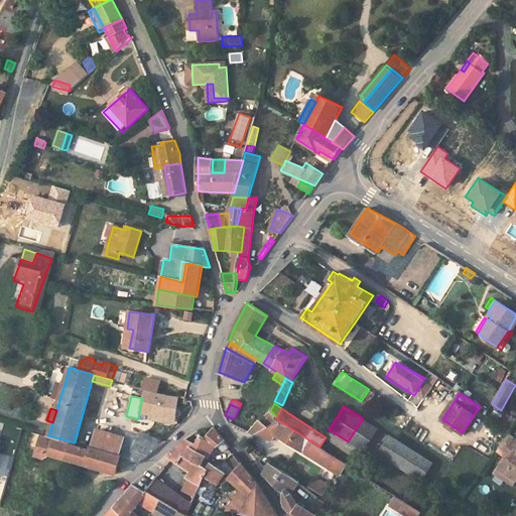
[(270,410),(264,416),(266,419),(271,425),(279,421),(276,417),(270,410)]
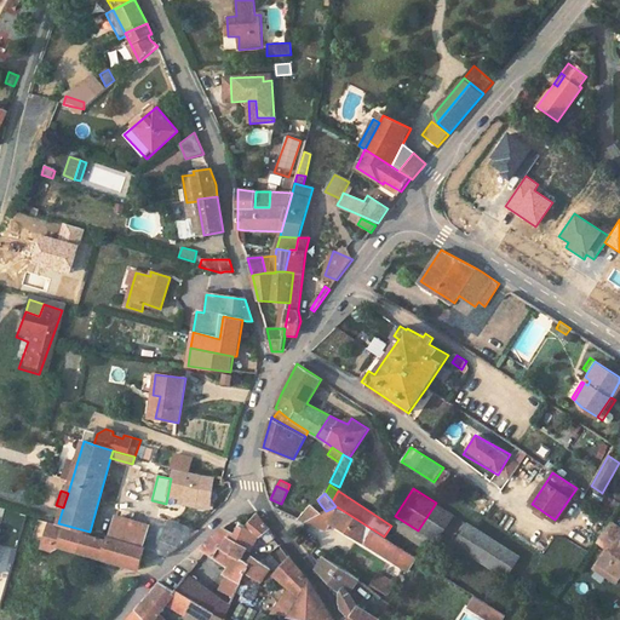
[(436,503),(418,530),(437,543),(455,515),(436,503)]
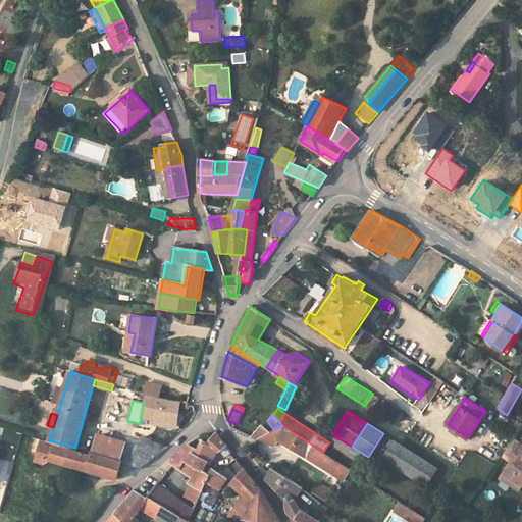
[(282,426),(274,430),(269,424),(265,428),(270,432),(256,439),(275,448),(279,440),(278,439),(284,427),(282,426)]
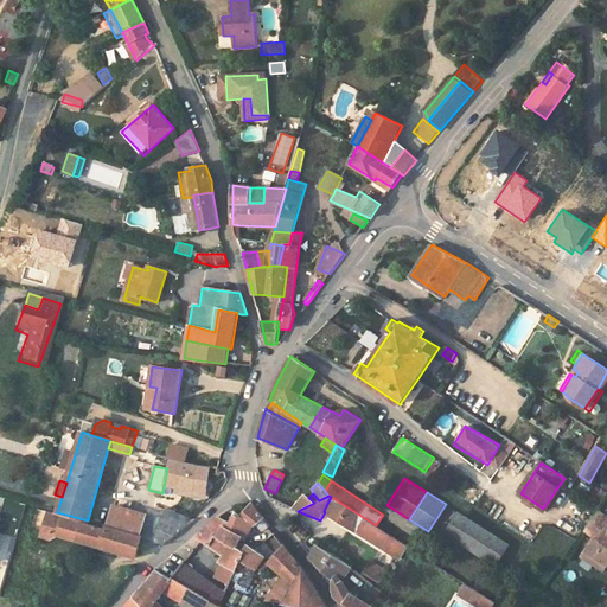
[(304,494),(292,509),(298,511),(314,503),(308,498),(304,494)]
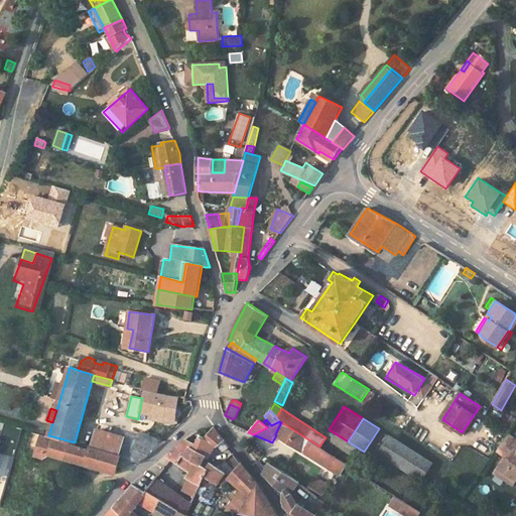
[(281,422),(275,434),(276,435),(331,470),(337,459),(338,458),(319,446),(281,422)]
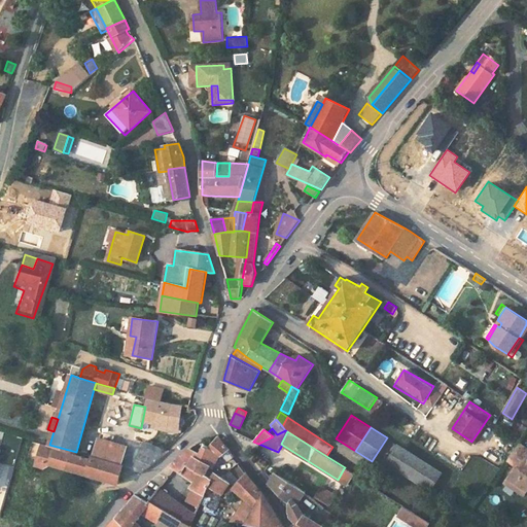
[(18,454),(22,437),(4,432),(1,443),(10,446),(9,452),(18,454)]
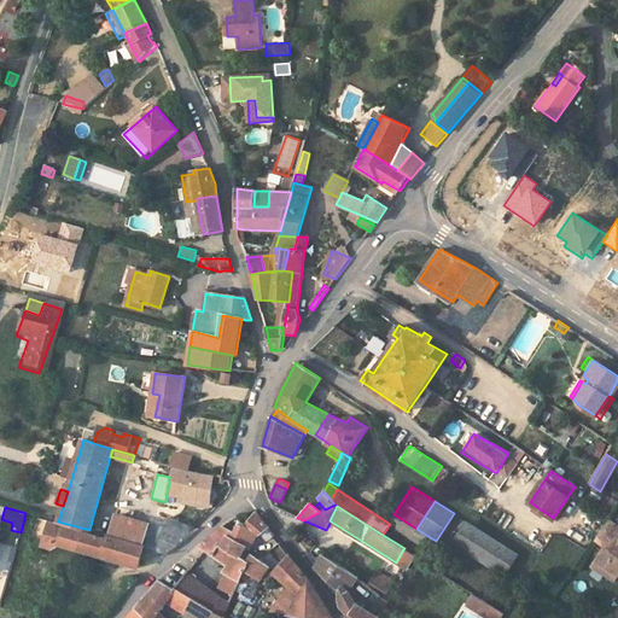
[(204,548),(228,565),(225,570),(242,579),(242,577),(246,569),(250,571),(262,578),(270,577),(277,571),(245,549),(248,544),(254,531),(260,534),(264,537),(272,531),(257,513),(246,525),(239,522),(235,532),(223,525),(207,540),(202,547),(204,548)]
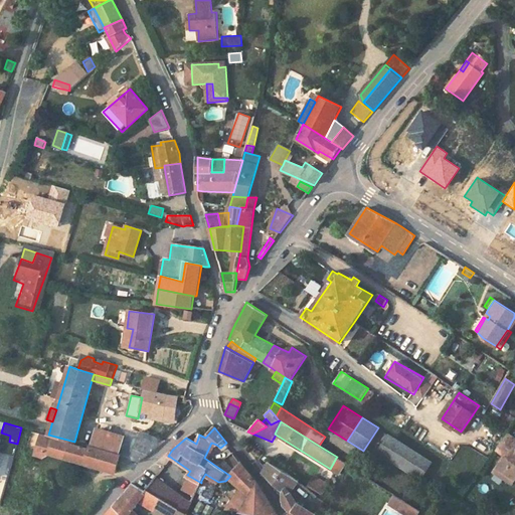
[(97,428),(92,447),(119,455),(124,437),(97,428)]
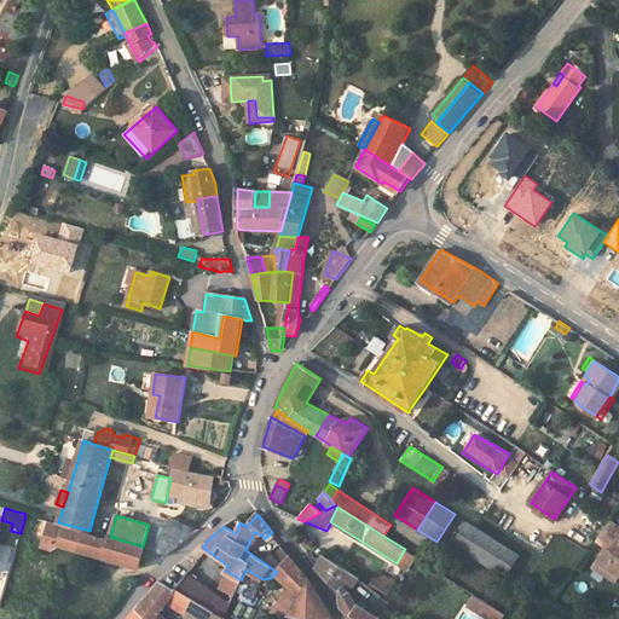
[(171,519),(157,551),(169,555),(197,532),(171,519)]
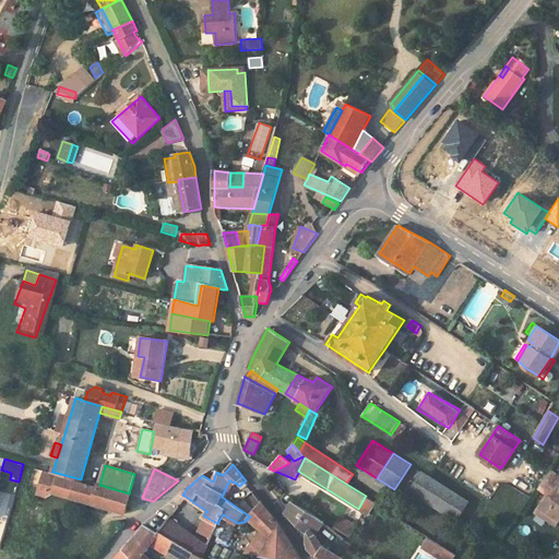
[(547,496),(540,507),(548,512),(549,520),(557,525),(558,521),(558,489),(558,486),(558,475),(550,470),(537,489),(547,496)]
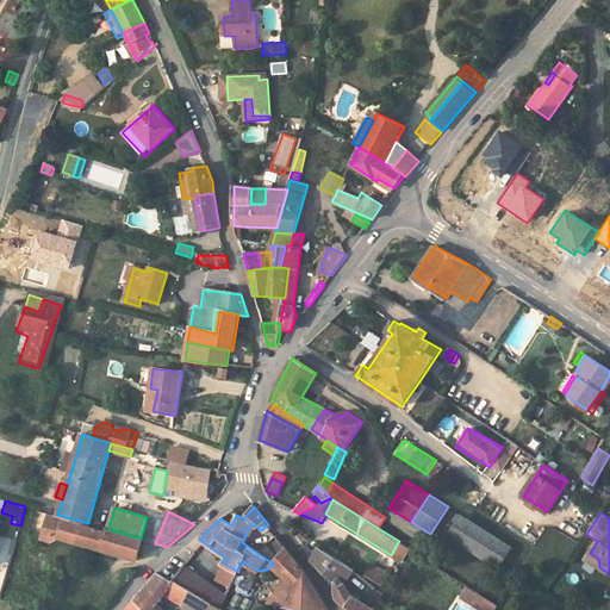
[(460,514),(446,535),(465,548),(478,524),(460,514)]
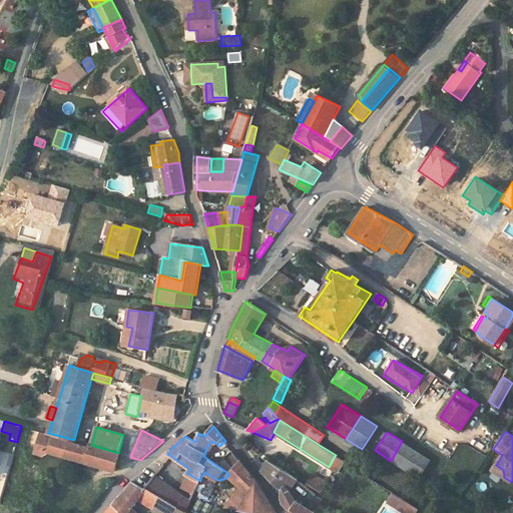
[(42,433),(37,453),(45,456),(52,452),(115,472),(117,461),(119,454),(118,453),(91,445),(91,448),(42,433)]
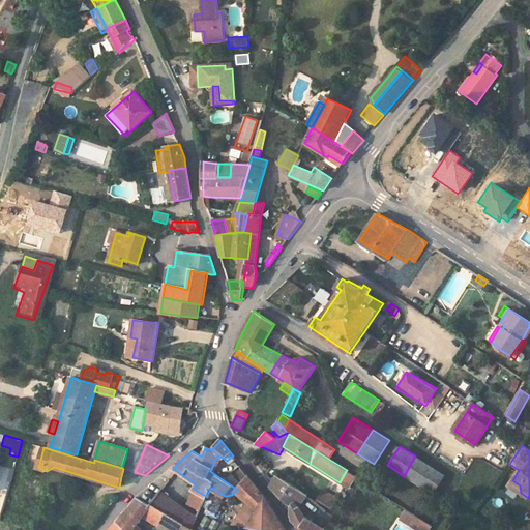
[(217,455),(212,467),(216,470),(223,458),(217,455)]
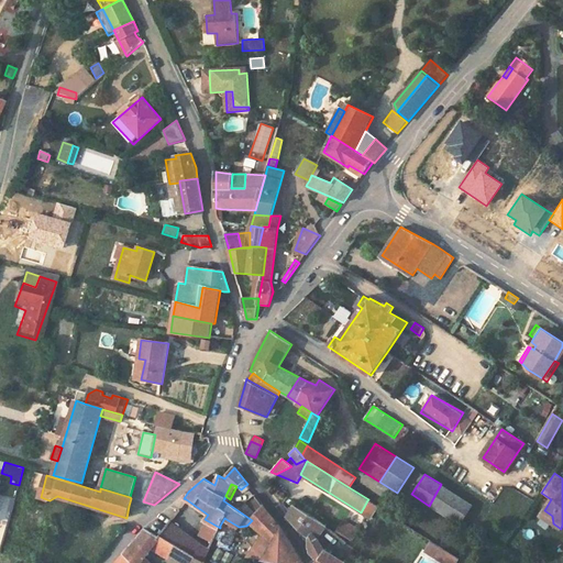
[(441,484),(429,506),(460,526),(474,505),(441,484)]
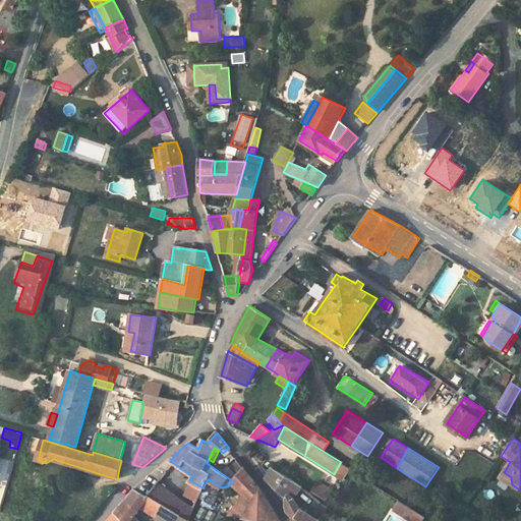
[(236,456),(231,461),(240,472),(244,467),(236,456)]
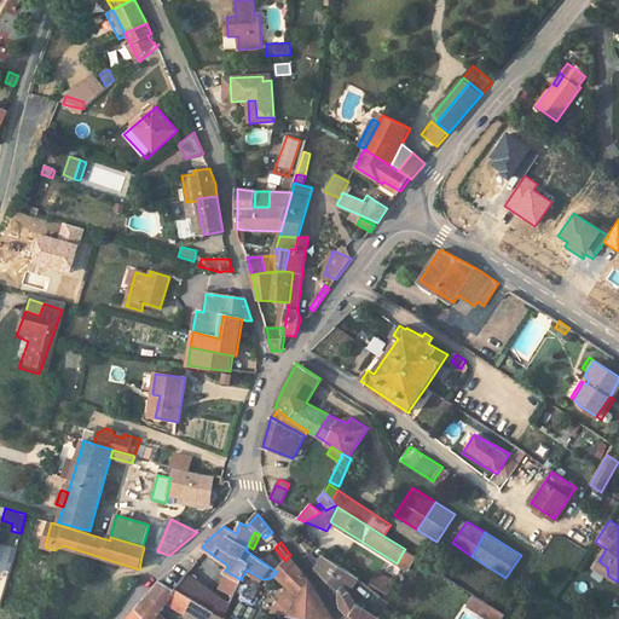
[(285,561),(275,574),(289,586),(300,596),(289,614),(324,618),(333,618),(310,579),(290,555),(285,561)]
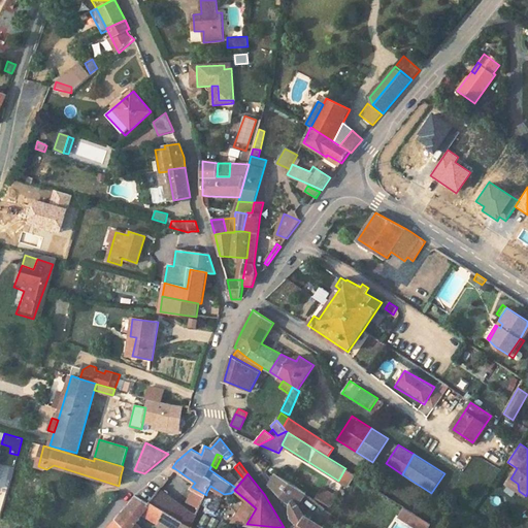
[(271,481),(270,484),(282,497),(291,503),(290,512),(291,519),(297,522),(306,527),(322,527),(323,527),(304,516),(298,505),(306,494),(291,485),(275,474),(271,481)]
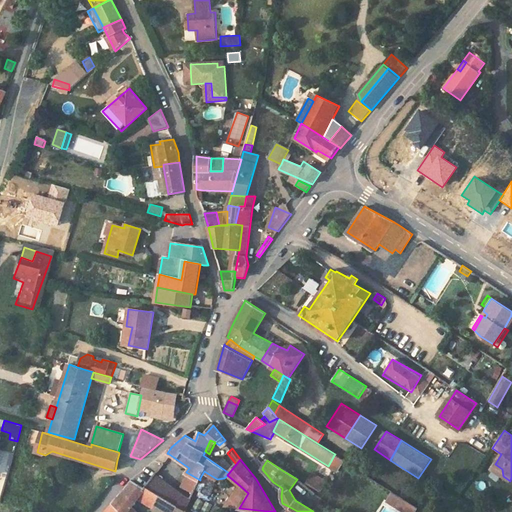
[(492,469),(503,476),(502,469),(495,464),(492,469)]
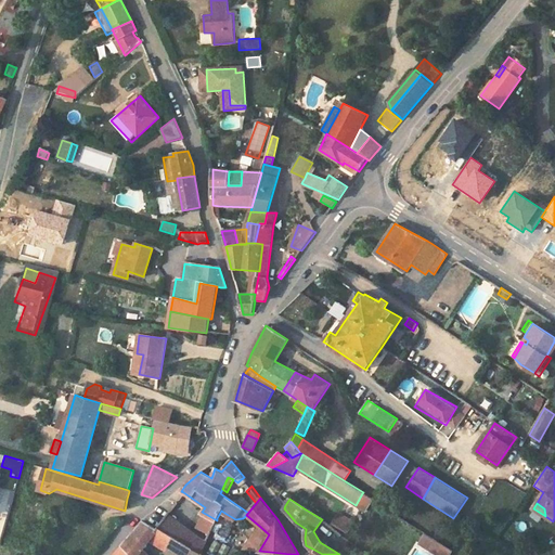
[(338,511),(331,524),(347,533),(356,520),(338,511)]
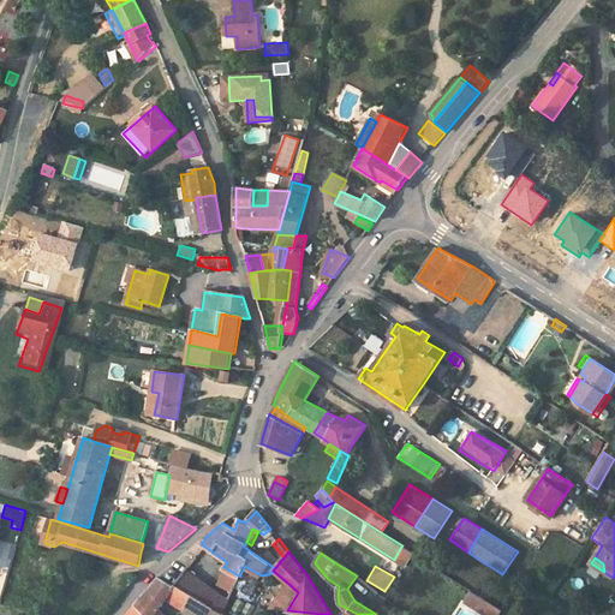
[(185,568),(174,583),(177,584),(192,593),(213,607),(220,593),(185,568)]
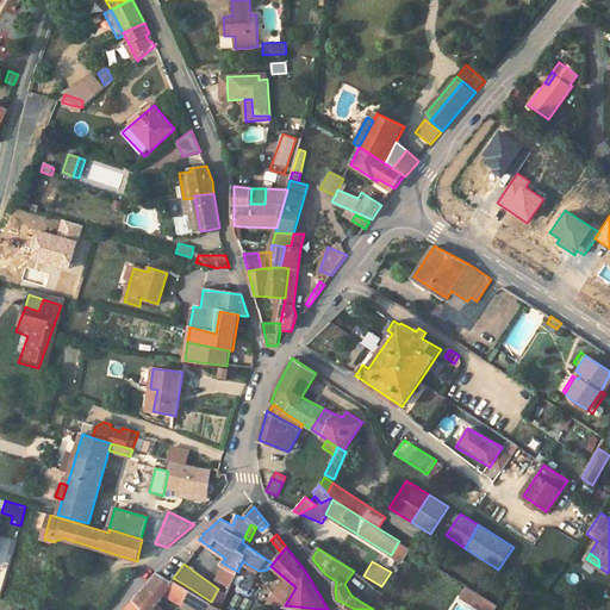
[(159,572),(136,599),(147,609),(163,609),(157,603),(165,593),(175,579),(173,578),(172,580),(159,572)]
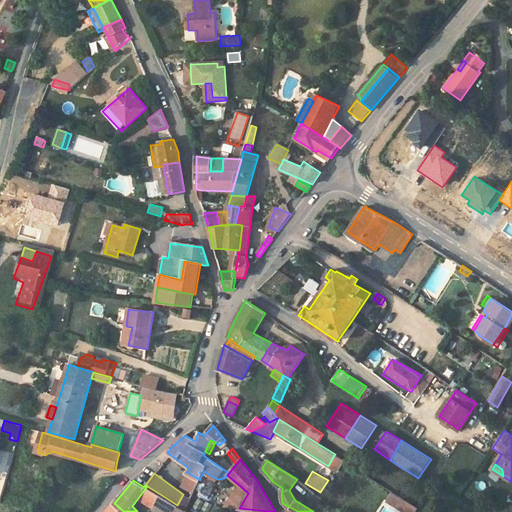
[(88,498),(97,489),(92,485),(83,494),(88,498)]
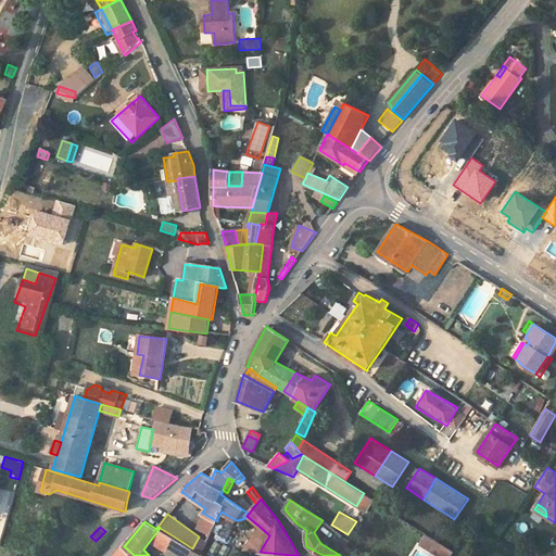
[(260,527),(243,548),(260,552),(269,535),(260,527)]
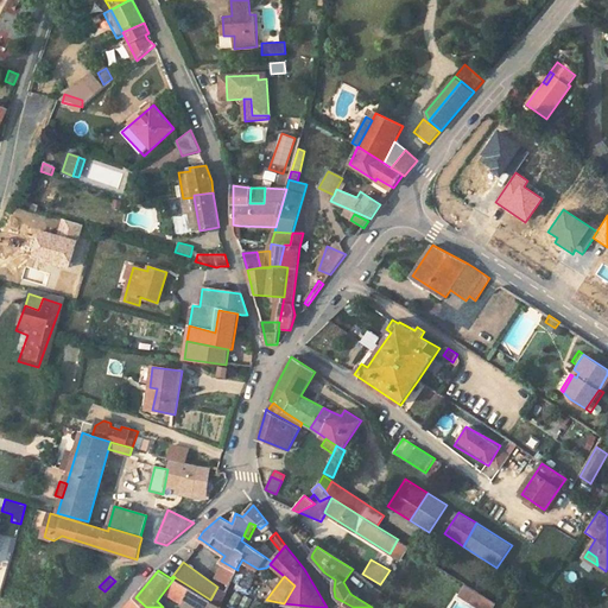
[(175,577),(164,591),(182,602),(190,587),(175,577)]
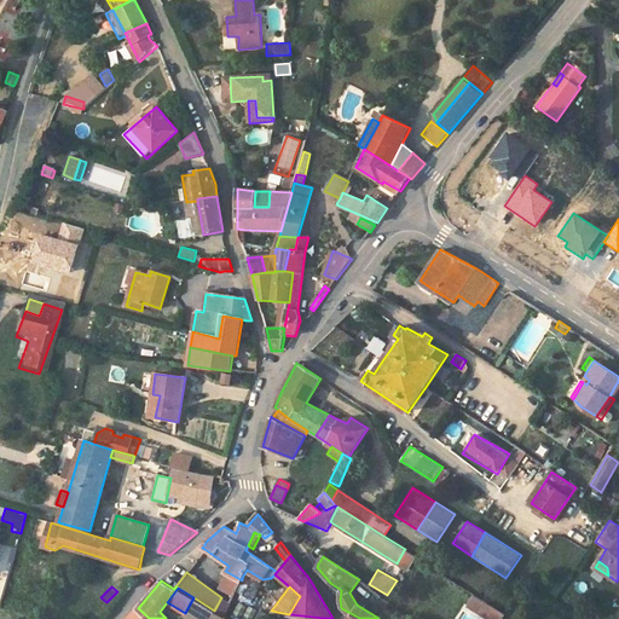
[(487,603),(474,595),(468,606),(481,613),(487,603)]
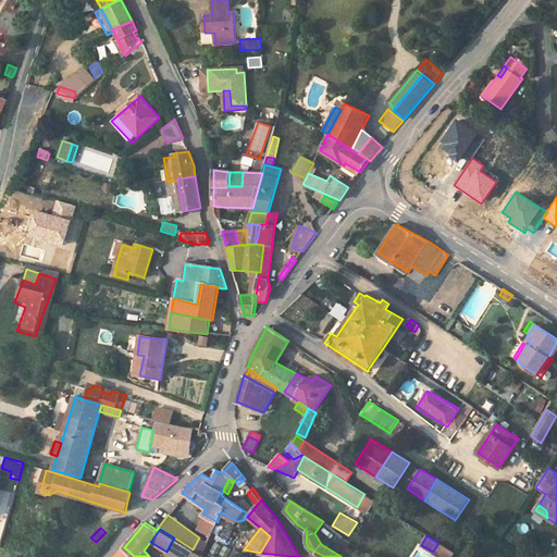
[(166,552),(165,554),(172,556),(208,556),(202,554),(193,549),(174,537),(166,552)]
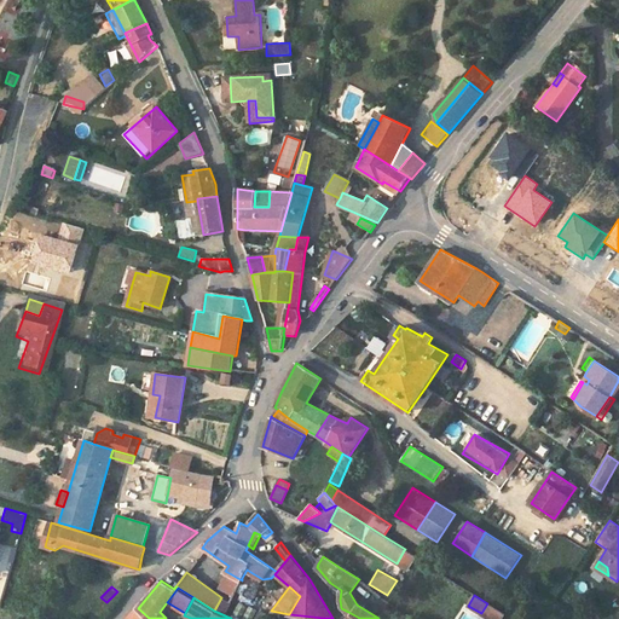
[(221,597),(214,611),(225,615),(231,601),(221,597)]
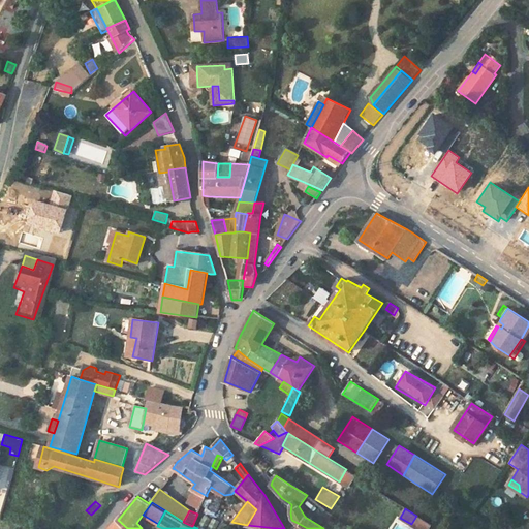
[(416,516),(411,524),(417,528),(429,528),(432,525),(416,516)]
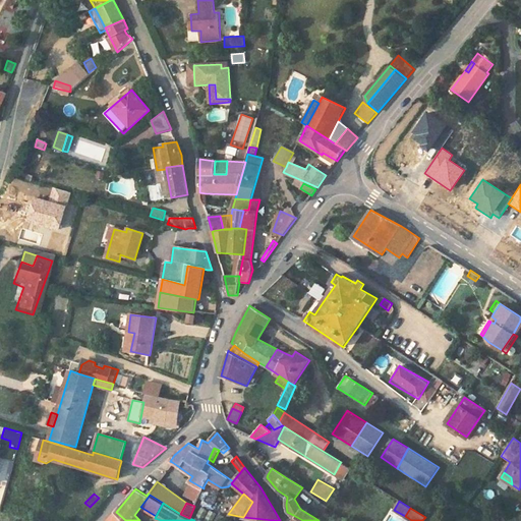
[(125,520),(116,512),(107,520),(125,520)]
